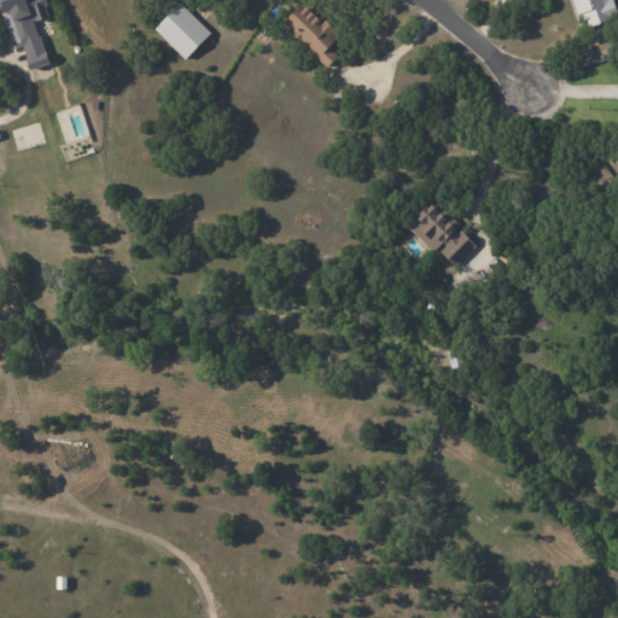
[(47,64),(35,21),(48,17),(42,0),(0,0),(0,12),(10,48),(23,45),(29,69),(47,64)]
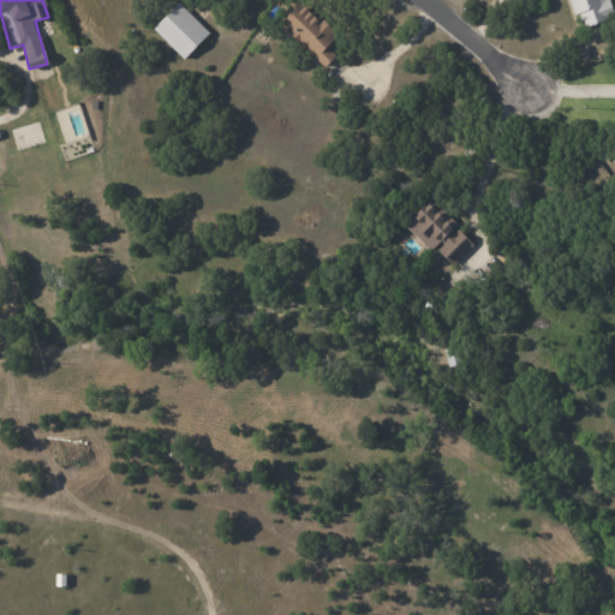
[(324,66),(335,54),(327,47),(339,35),(302,0),(279,24),(324,66)]
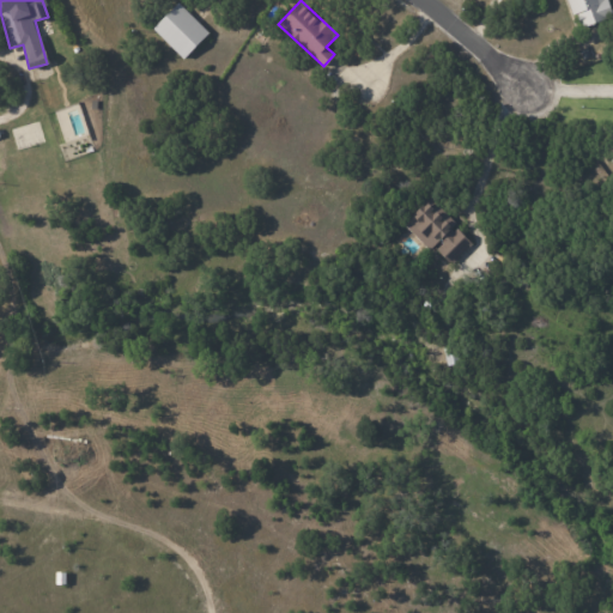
[(580,28),(612,17),(612,16),(607,0),(565,0),(571,16),(576,13),(580,28)]
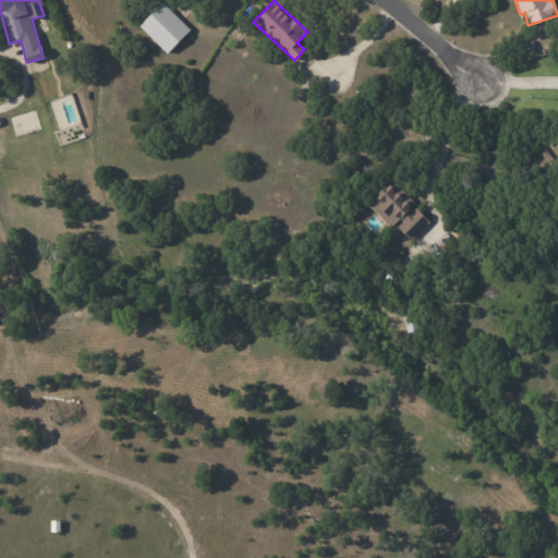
[(138,26),(167,52),(190,29),(161,2),(138,26)]
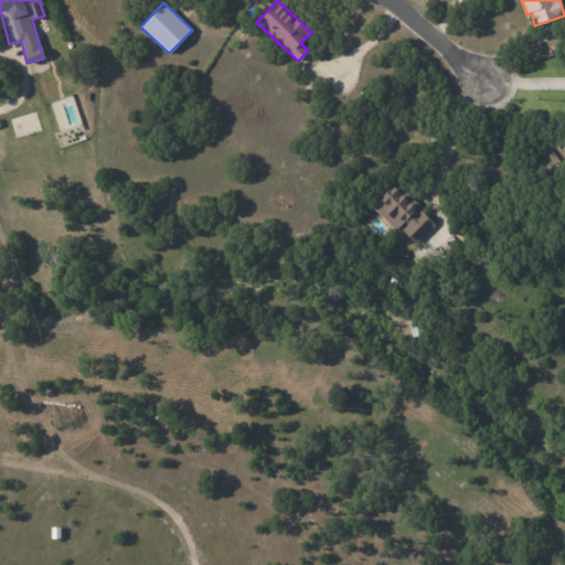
[(395,231),(400,227),(414,244),(435,224),(395,182),(371,205),(395,231)]
